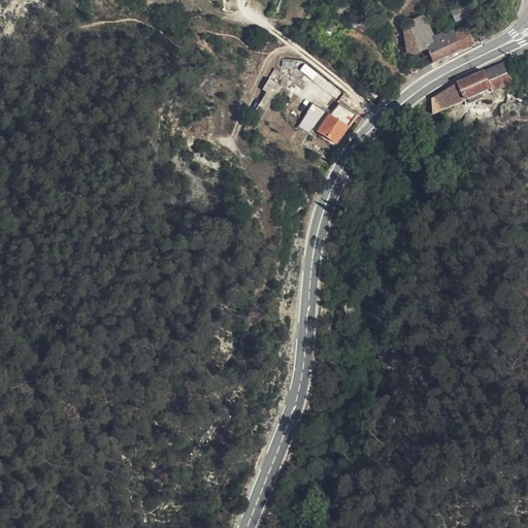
[(456,22),(469,15),(464,5),(452,12),(456,22)]
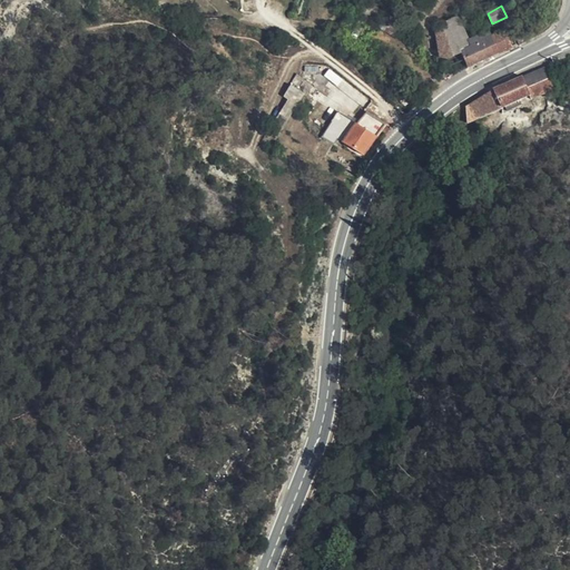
[(457,12),(458,17),(461,23),(473,16),(468,7),(457,12)]
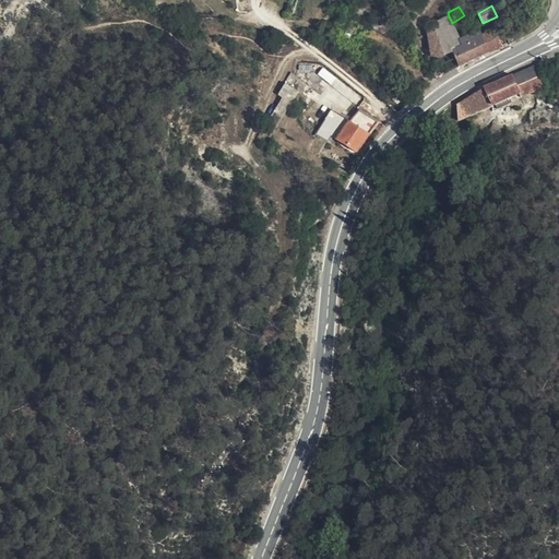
[(439,26),(427,31),(430,57),(438,58),(452,52),(459,66),(489,51),(482,36),(479,32),(460,40),(452,23),(449,16),(437,22),(439,26)]
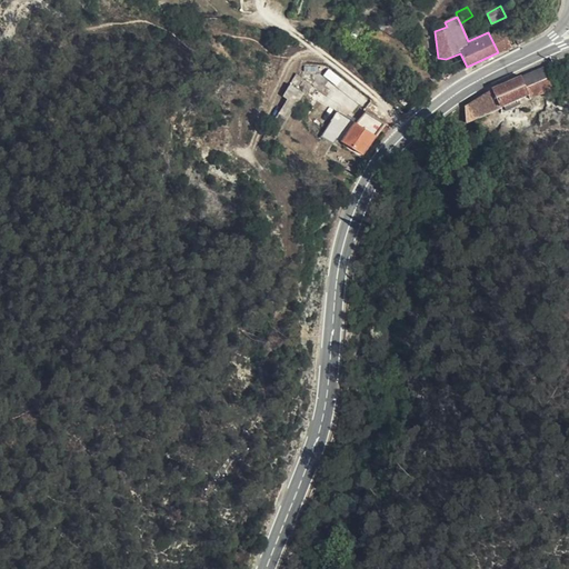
[(490,37),(498,52),(515,45),(508,31),(508,30),(490,37)]
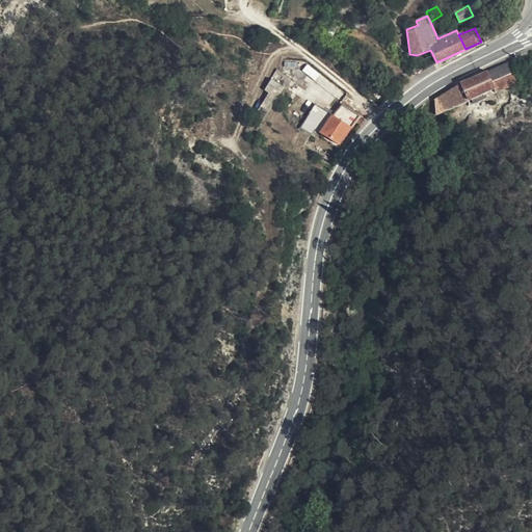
[(495,91),(497,95),(521,83),(511,62),(487,73),(496,90),(495,91)]
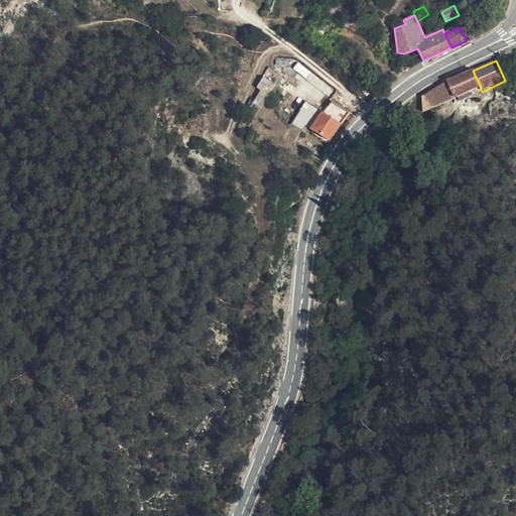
[(282,79),(268,68),(256,88),(260,91),(234,133),(242,138),(272,91),(275,86),(277,87),(282,79)]
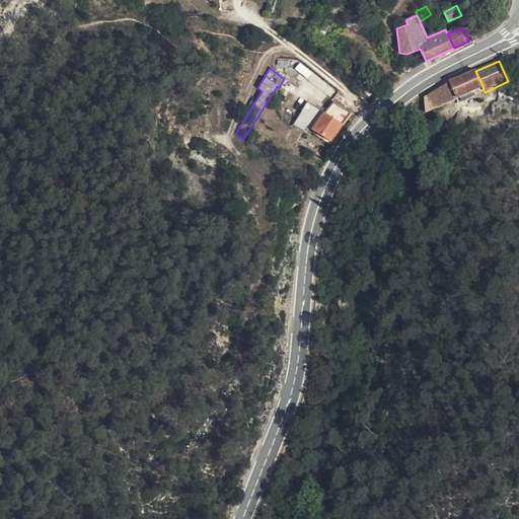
[(449,82),(458,99),(461,98),(474,92),(483,89),(484,88),(475,71),(449,82)]
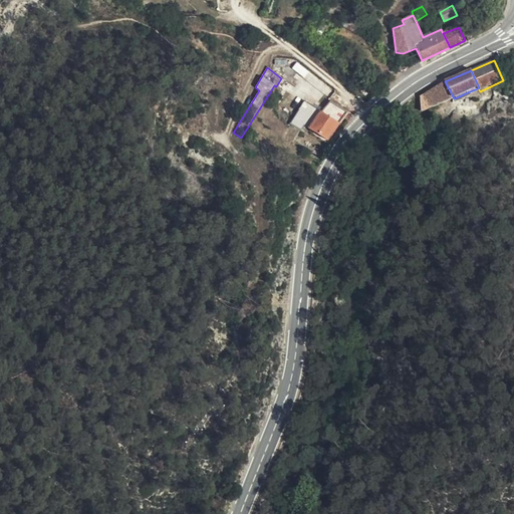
[(421,97),(423,113),(454,98),(445,81),(421,97)]
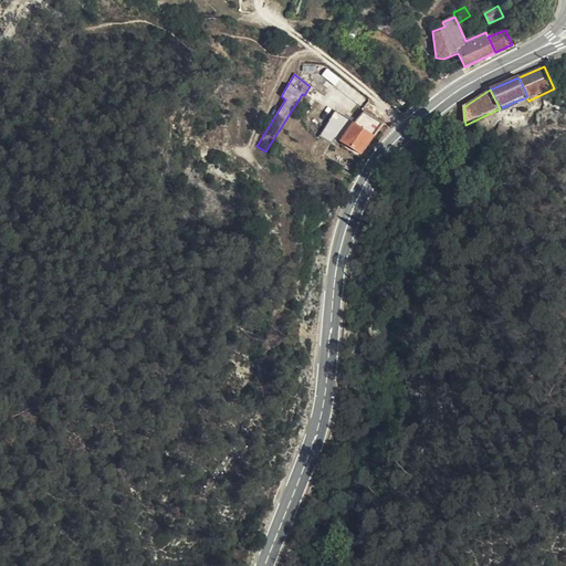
[(517,101),(503,107),(504,113),(520,105),(517,101)]
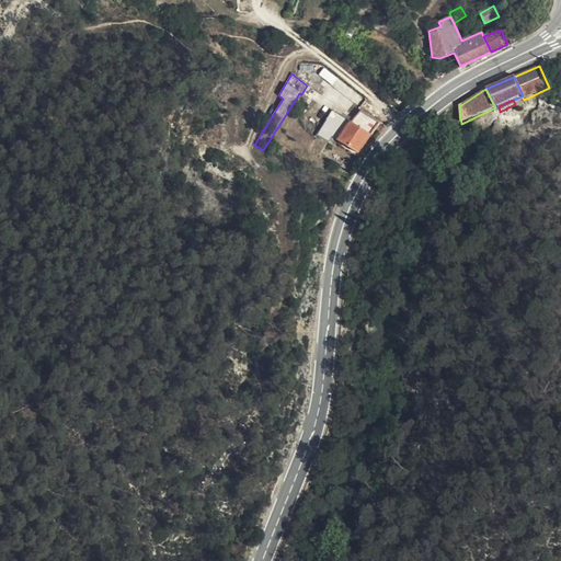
[(332,111),(317,136),(329,144),(331,139),(336,142),(339,140),(358,152),(379,124),(362,112),(352,123),(332,111)]
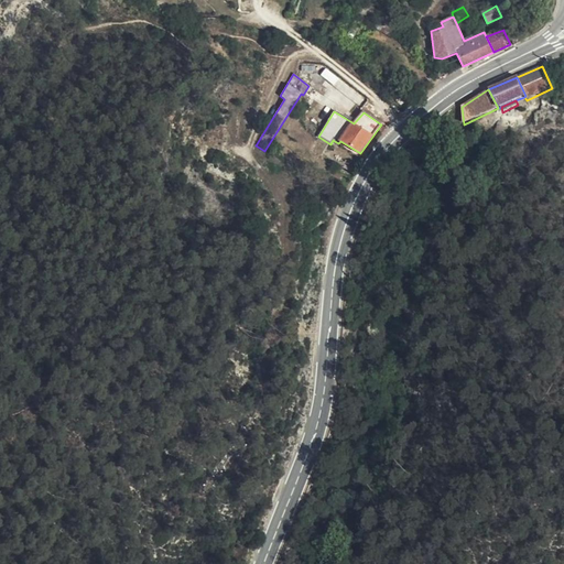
[(203,130),(208,119),(206,115),(197,121),(203,130)]
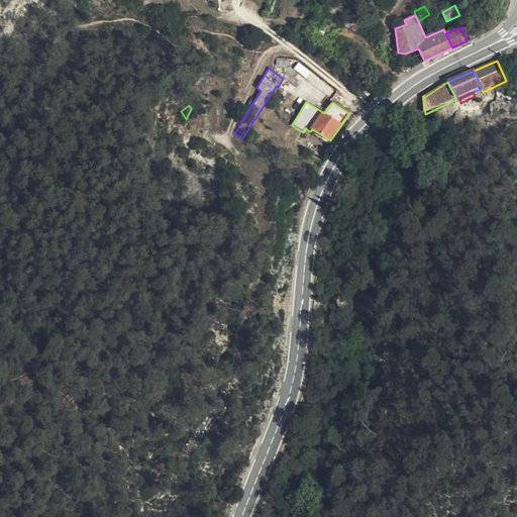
[(196,118),(191,109),(186,119),(189,124),(196,118)]
